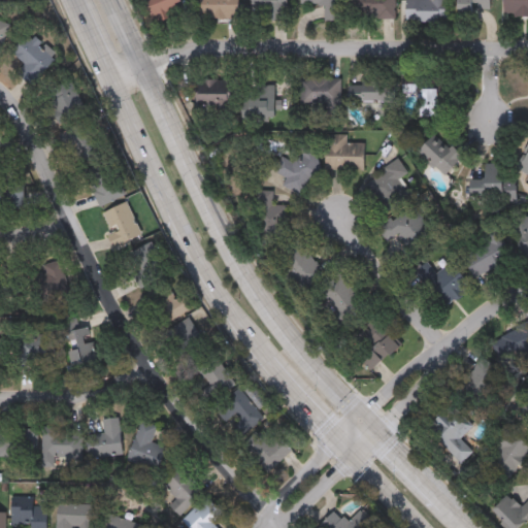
[(178,0),(183,7),(152,22),(143,2),(147,0),(178,0)]
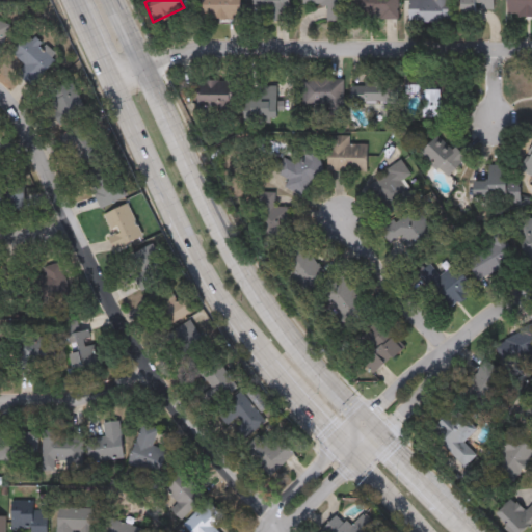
[(240,0),(240,19),(200,19),(200,0),(240,0)]
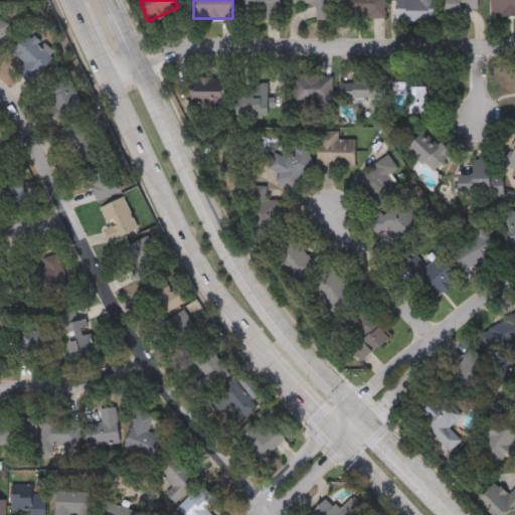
[(243,0),(279,0),(279,19),(262,19),(262,14),(243,14),(243,0)]
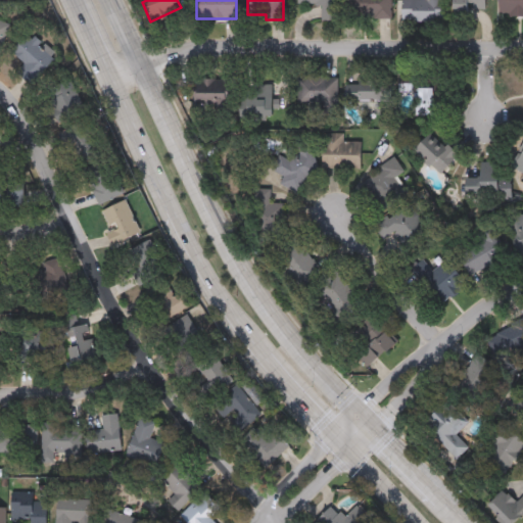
[(337,0),(337,20),(320,20),(320,5),(296,4),(296,0),(337,0)]
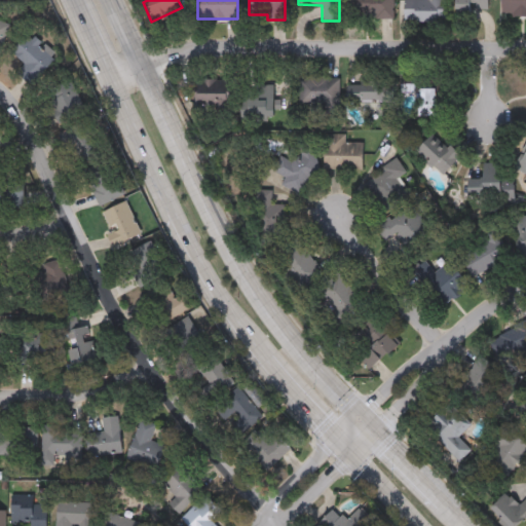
[(390,0),(390,19),(347,19),(347,0),(390,0)]
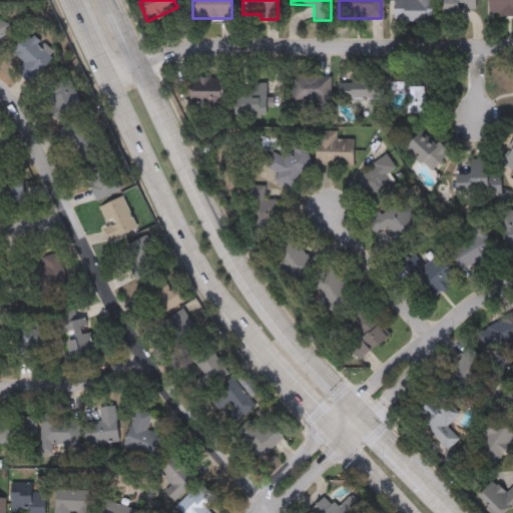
[(393,19),(393,0),(433,0),(433,20),(393,19)]
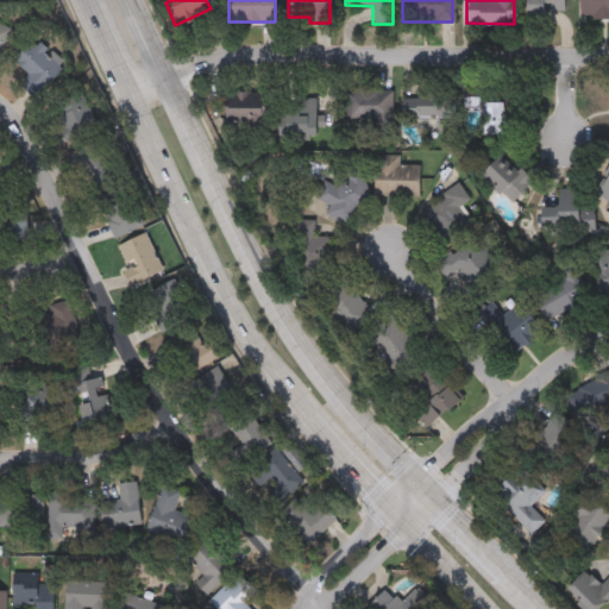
[(527,17),(527,0),(564,0),(564,12),(542,12),(542,17),(527,17)]
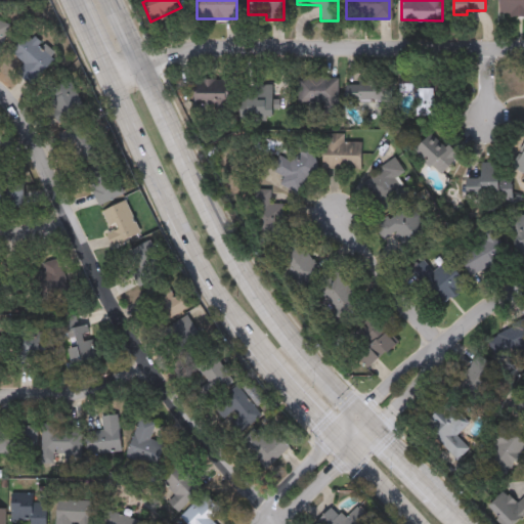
[(498,0),(523,0),(523,16),(498,16),(498,0)]
